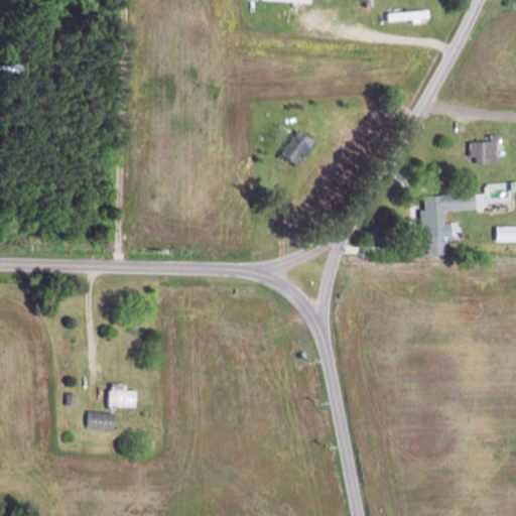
[(365,0),(366,8),(374,7),(372,0),(365,0)]
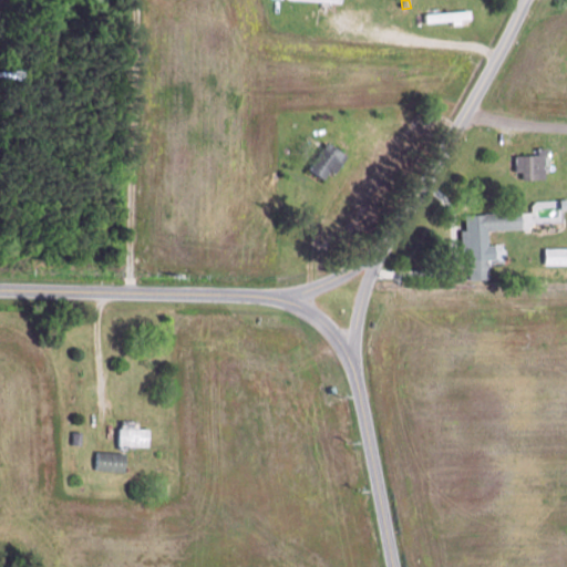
[(472,10),(473,21),(425,26),(424,14),(472,10)]
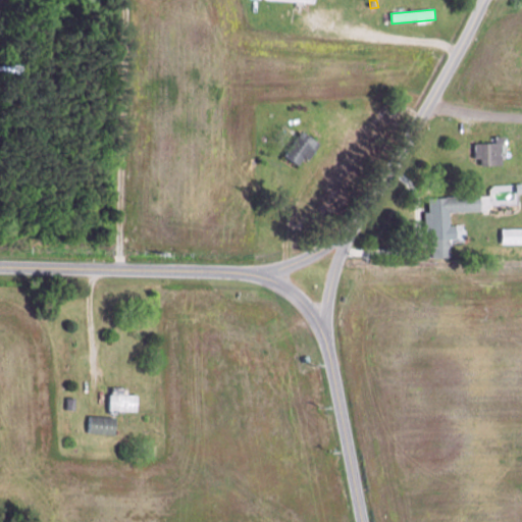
[(301,128),(320,142),(308,158),(303,155),(297,163),(283,153),(301,128)]
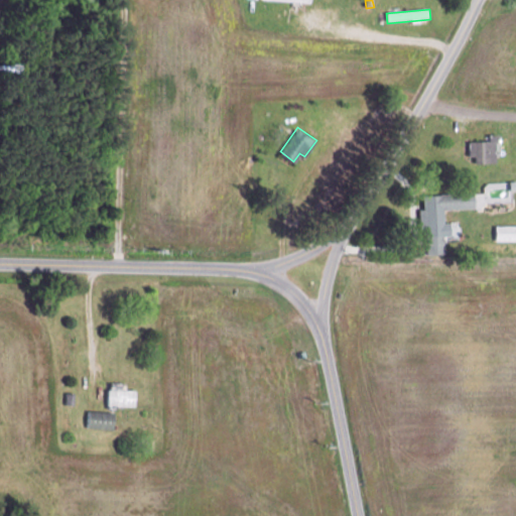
[(499,132),(500,141),(495,141),(496,160),(475,161),(475,156),(469,156),(469,140),(490,140),(490,132),(499,132)]
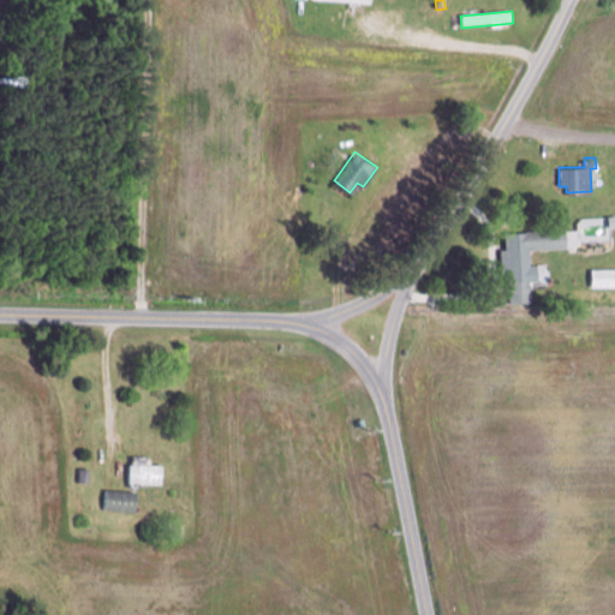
[(565,228),(566,246),(529,249),(529,266),(537,266),(537,280),(530,281),(531,302),(507,303),(506,276),(500,276),(499,248),(505,248),(505,231),(565,228)]
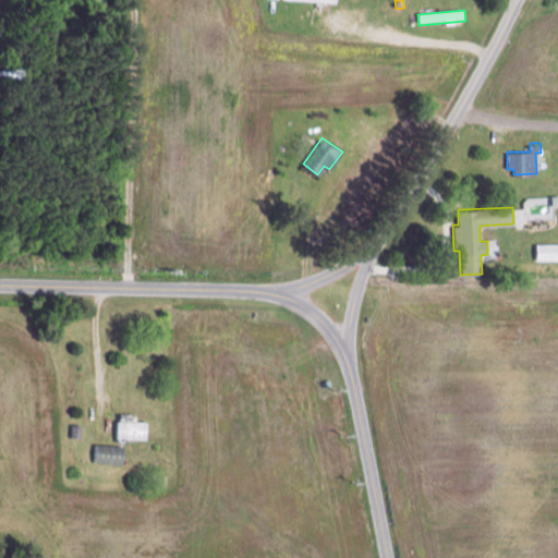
[(557,259),(536,259),(536,245),(557,245),(557,259)]
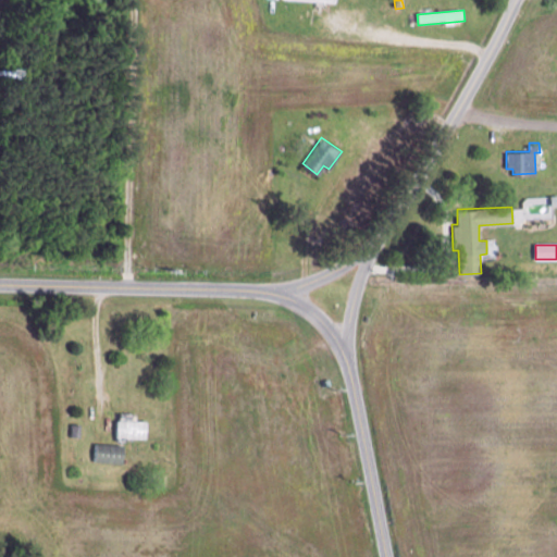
[(145,421),(134,421),(134,412),(115,412),(114,437),(144,438),(145,421)]
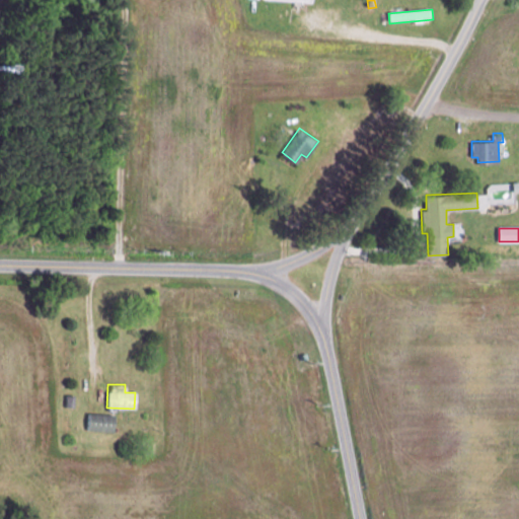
[(86,430),(113,431),(114,414),(87,413),(86,430)]
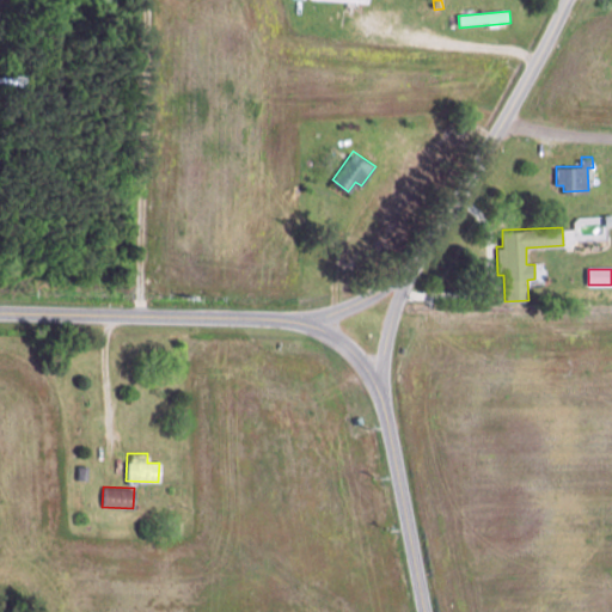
All buildings are outlined.
